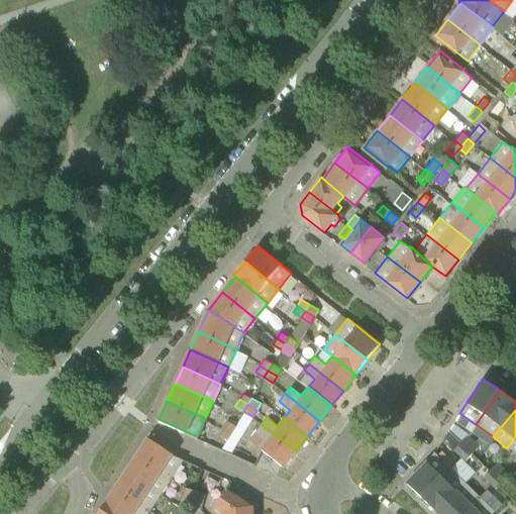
[(222,426),(231,431),(235,425),(226,419),(222,426)]
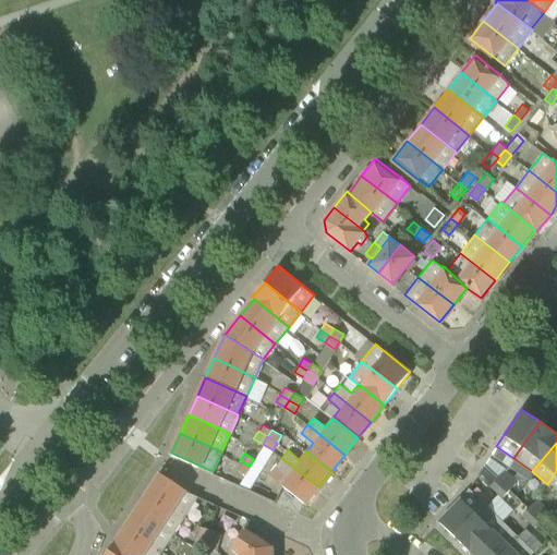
[(305,504),(318,486),(281,458),(277,465),(268,474),(280,484),(305,504)]
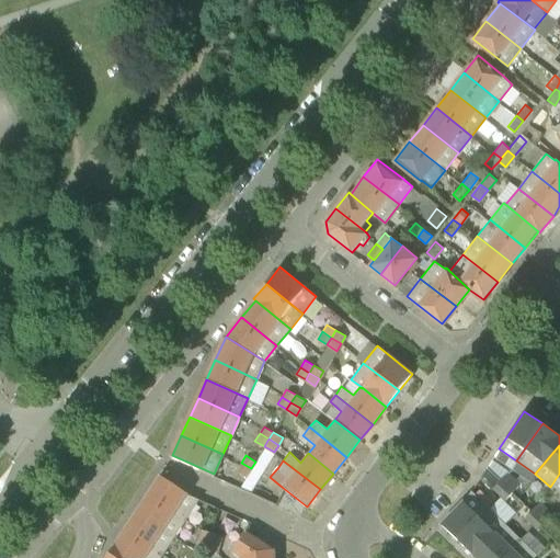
[(247,476),(251,468),(241,463),(237,469),(247,476)]
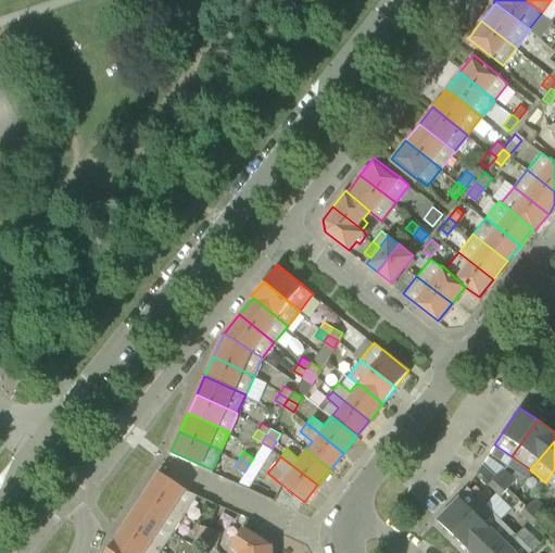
[(244,472),(253,477),(259,470),(249,464),(244,472)]
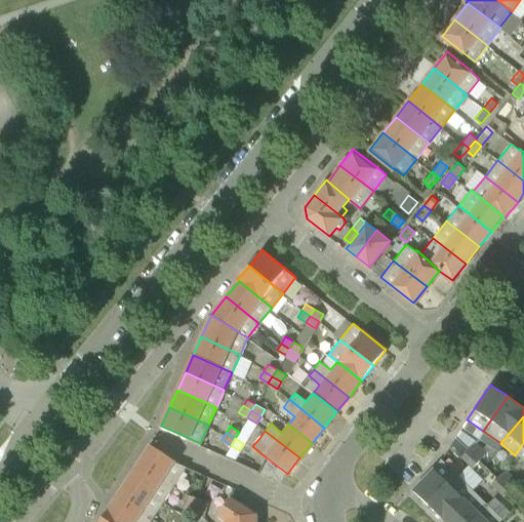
[(468,448),(474,453),(480,446),(475,441),(468,448)]
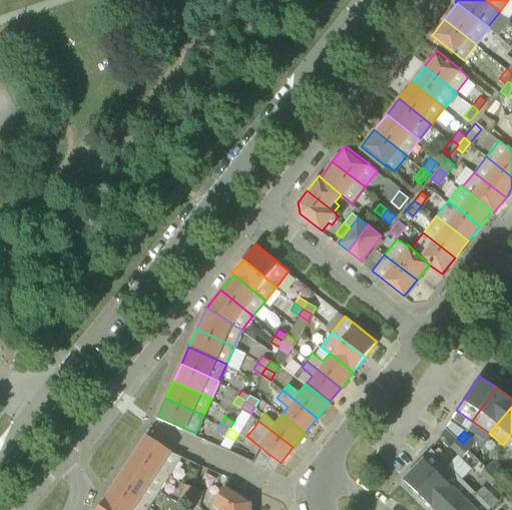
[(511,433),(503,445),(511,452),(511,433)]
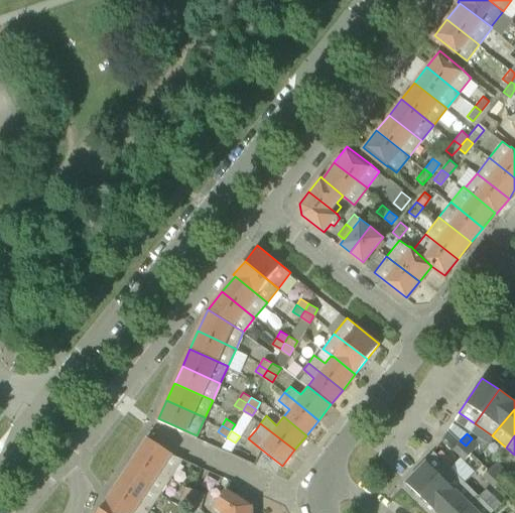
[(170,477),(181,460),(148,437),(137,454),(170,477)]
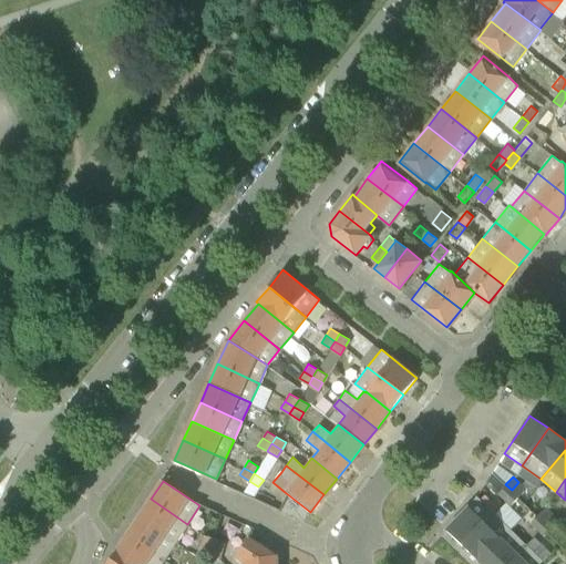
[(512,490),(517,496),(525,488),(518,482),(512,490)]
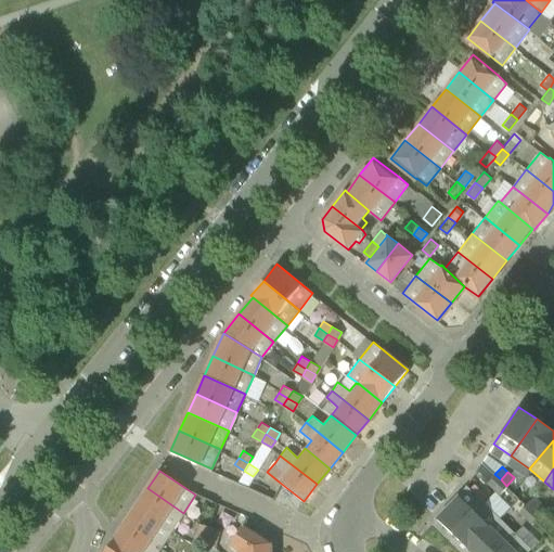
[(487,483),(493,488),(501,479),(494,474),(487,483)]
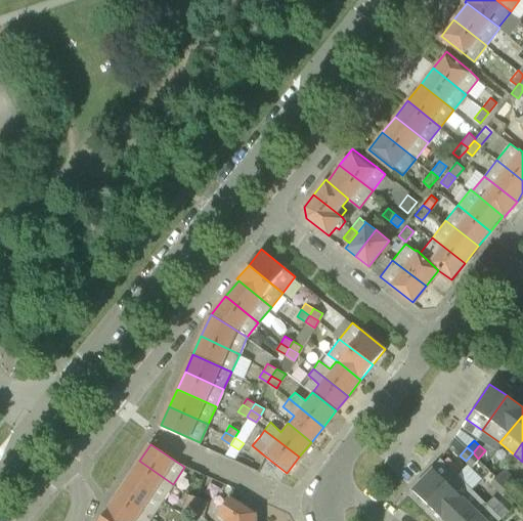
[(466,461),(471,466),(478,459),(473,452),(466,461)]
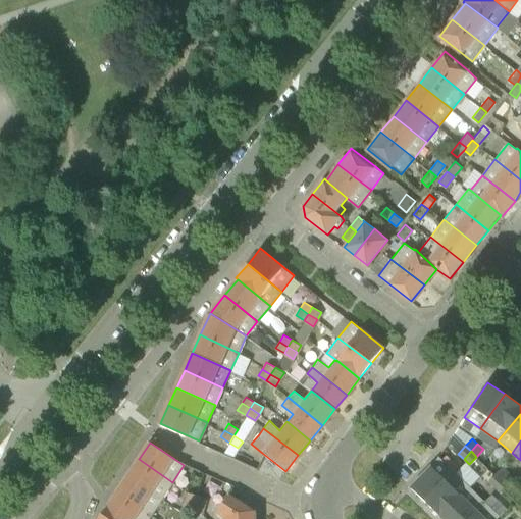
[(410,486),(426,502),(456,472),(439,456),(431,467),(410,486)]
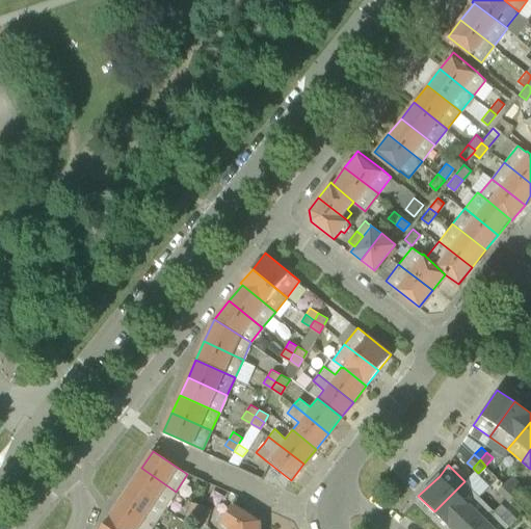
[(165,508),(176,492),(141,468),(130,484),(165,508)]
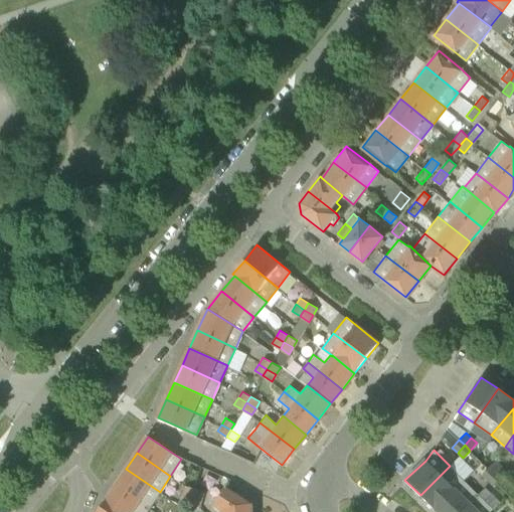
[(488,467),(494,472),(501,465),(495,459),(488,467)]
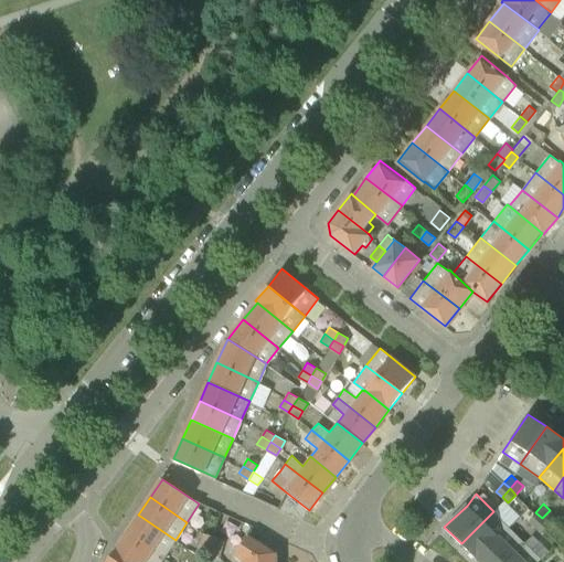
[(542,518),(549,523),(555,516),(550,510),(542,518)]
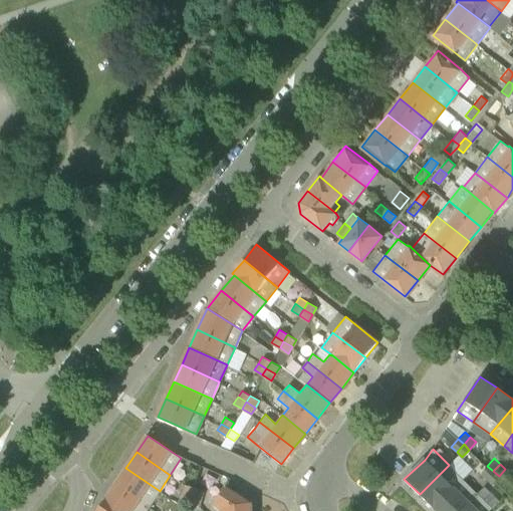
[(420,494),(434,508),(463,478),(449,465),(420,494)]
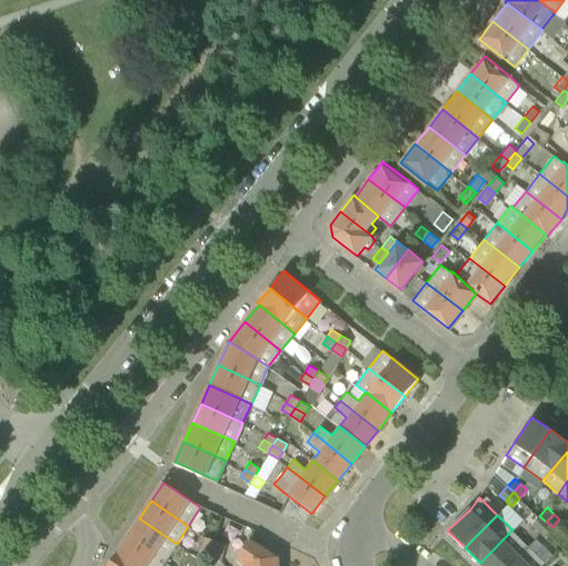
[(531,524),(538,530),(546,522),(539,516),(531,524)]
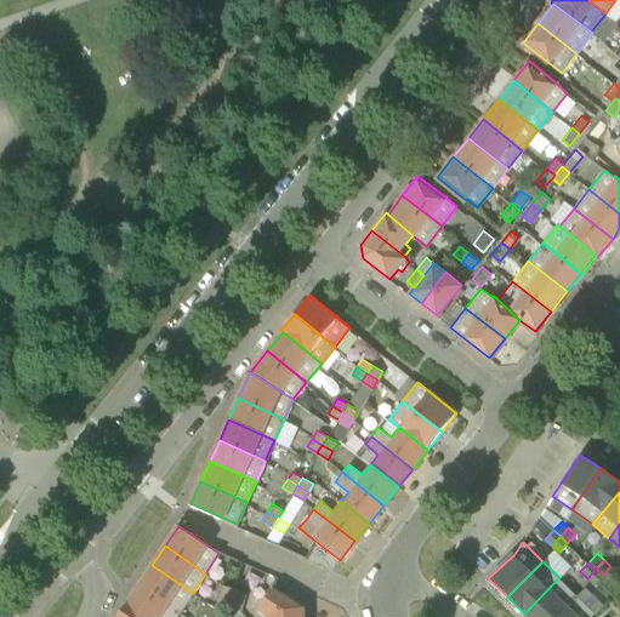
[(181,612),(193,593),(152,565),(140,584),(181,612)]
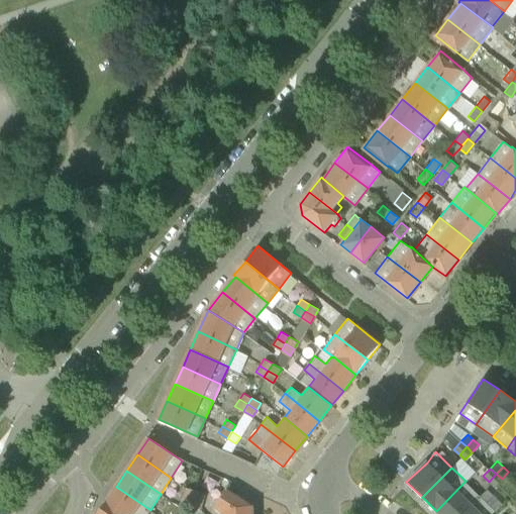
[(489,482),(495,487),(502,479),(496,474),(489,482)]
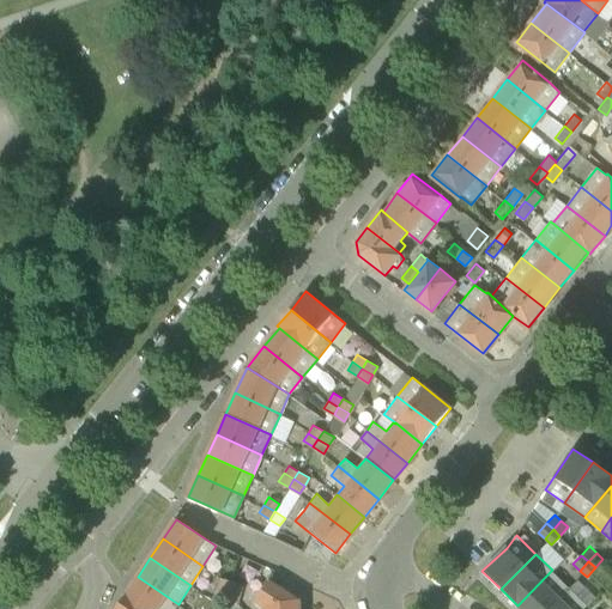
[(517,606),(521,608),(546,608),(569,586),(552,570),(517,606)]
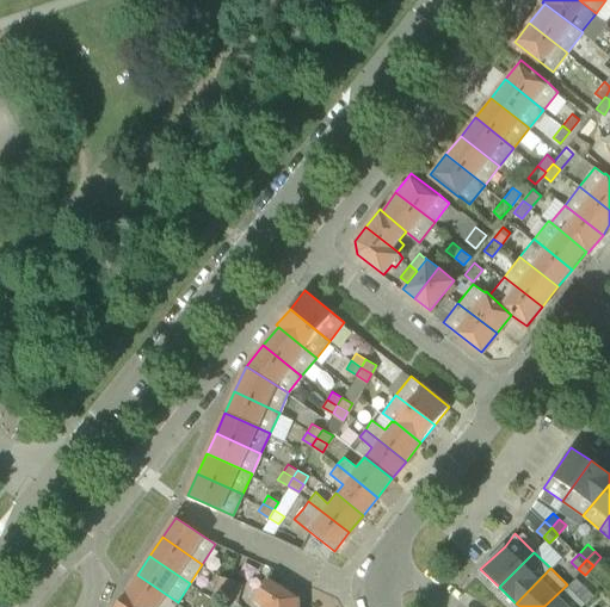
[(173,606),(178,602),(137,575),(124,594),(143,606),(173,606)]
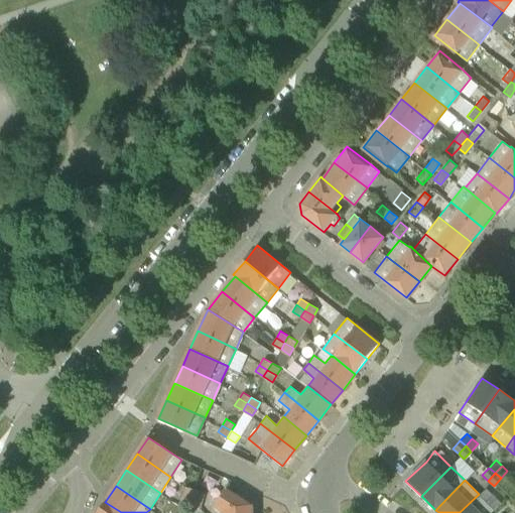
[(182,494),(192,497),(195,489),(184,486),(182,494)]
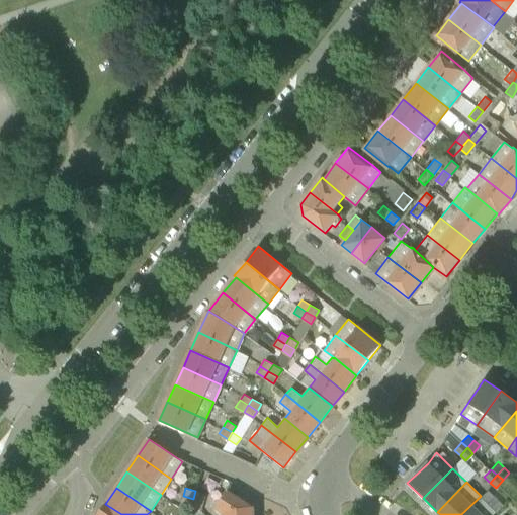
[(193,499),(203,501),(205,494),(195,491),(193,499)]
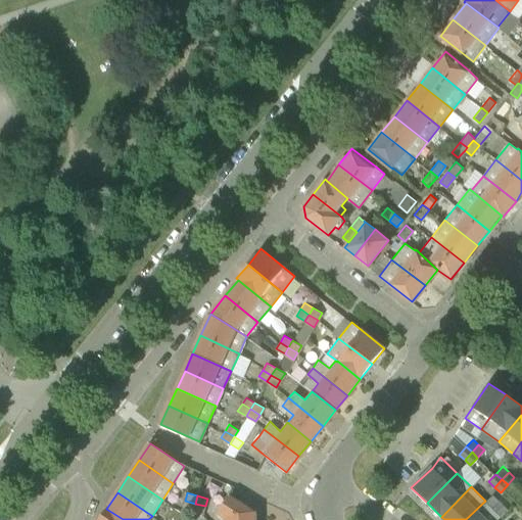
[(224,519),(254,519),(255,512),(229,495),(217,514),(224,519)]
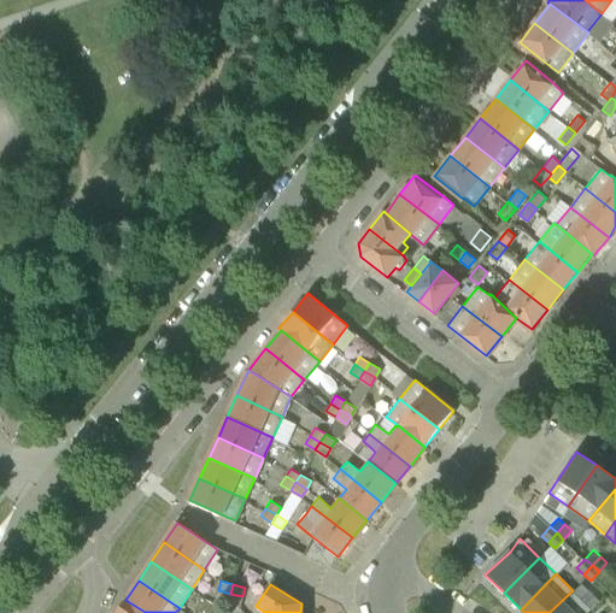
[(216,599),(228,602),(230,594),(218,590),(216,599)]
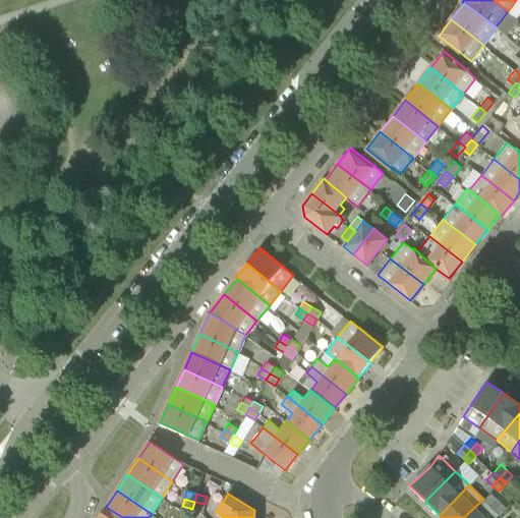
[(493,517),(498,513),(483,499),(464,517),(493,517)]
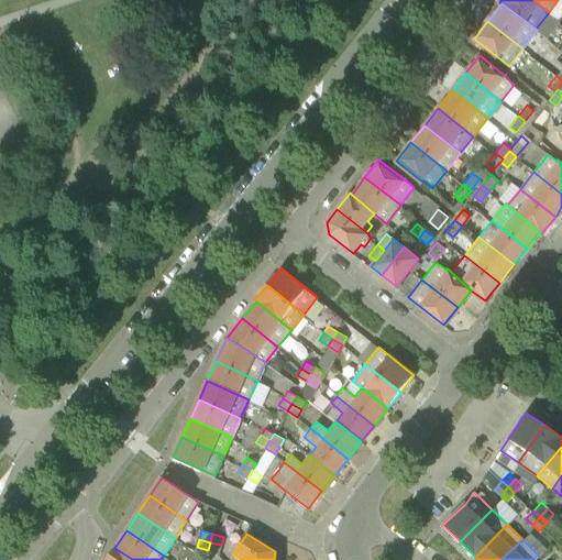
[(208,550),(218,553),(221,545),(210,542),(208,550)]
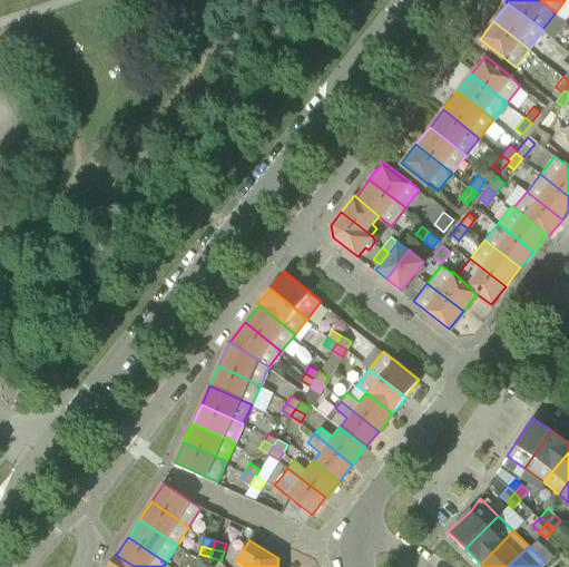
[(134,566),(116,555),(115,554),(107,566),(134,566)]
